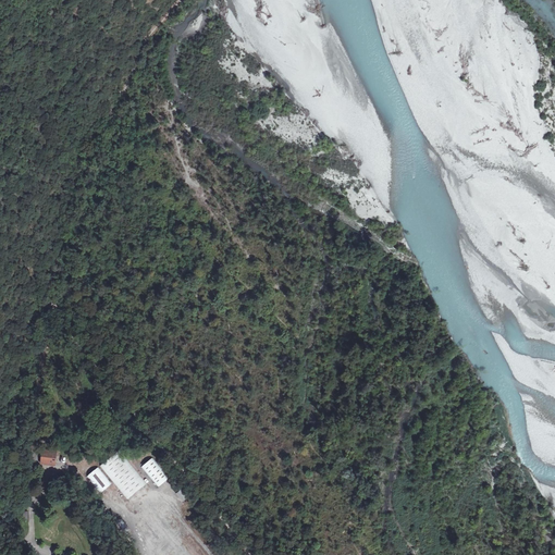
[(125,497),(145,481),(120,449),(100,466),(125,497)]
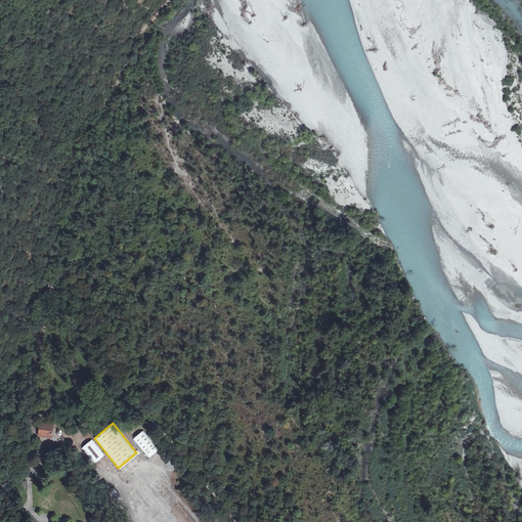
[(41,424),(39,435),(52,437),(53,425),(41,424)]
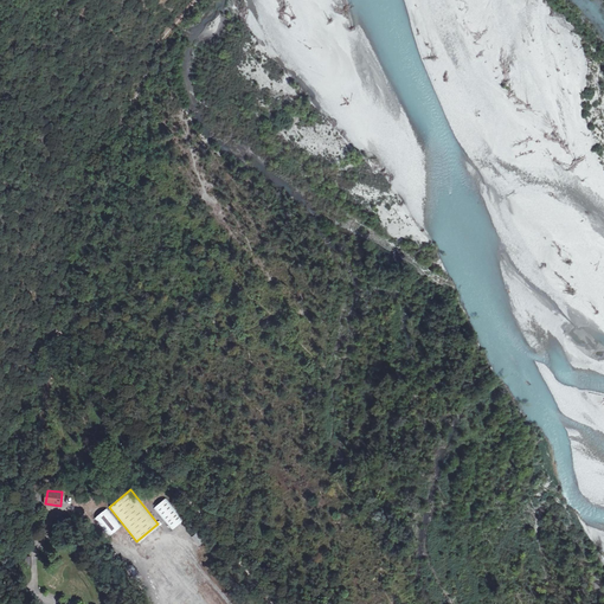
[(171,525),(181,516),(165,496),(154,505),(171,525)]
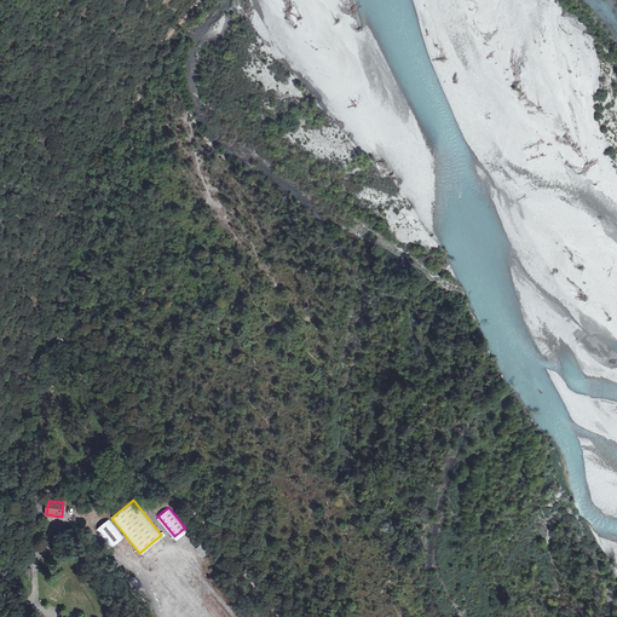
[(110,547),(122,538),(108,520),(96,530),(110,547)]
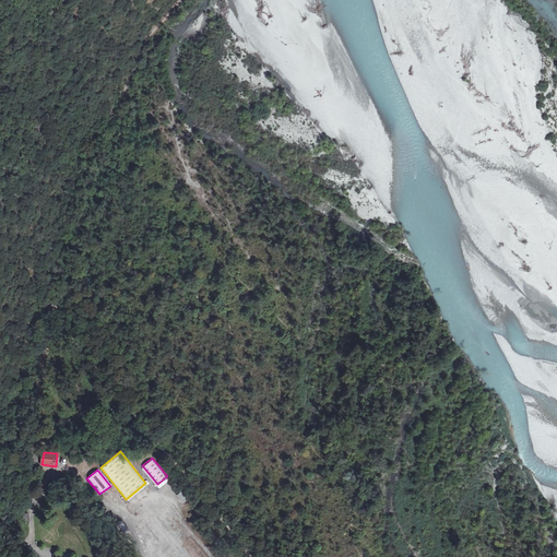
[(180,499),(187,495),(180,488),(175,493),(180,499)]
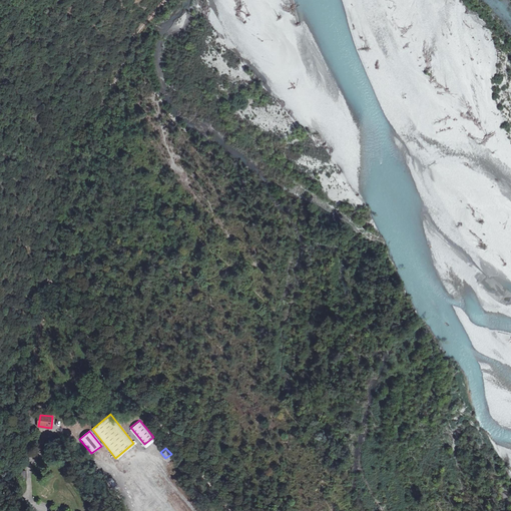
[(111,477),(107,480),(114,489),(118,487),(111,477)]
